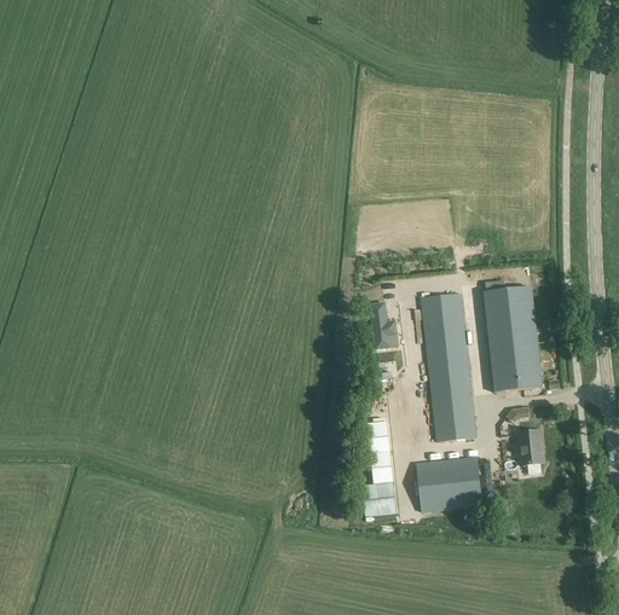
[(485,290),(496,390),(543,386),(532,285),(485,290)]
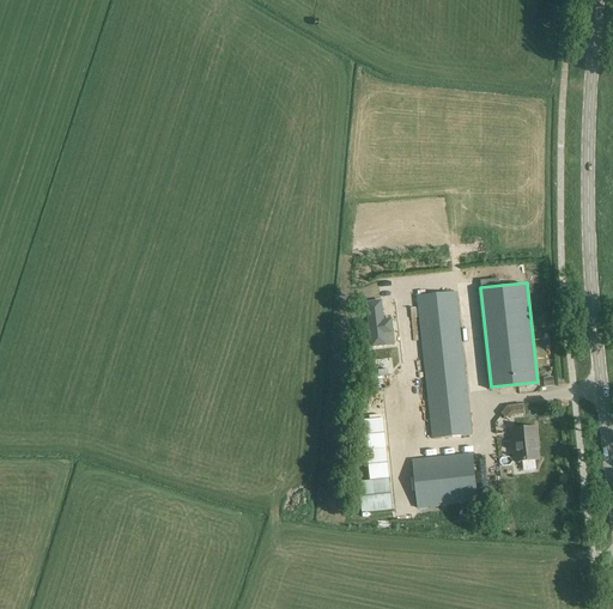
[(417,293),(432,437),(473,433),(457,290),(417,293)]
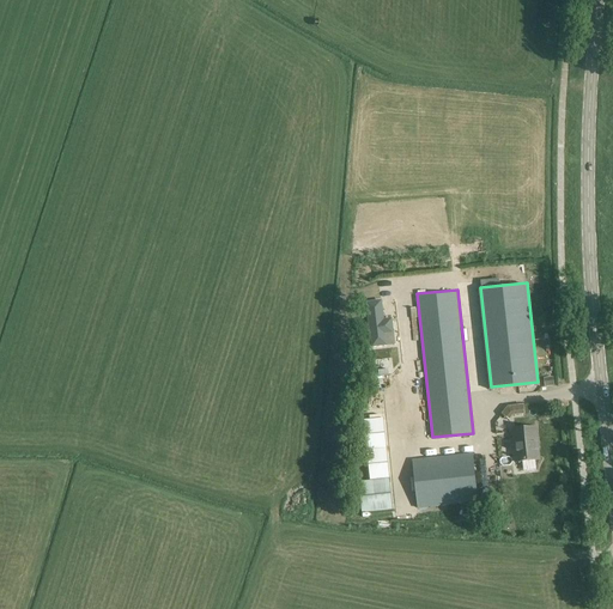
[(371,343),(387,341),(384,329),(393,328),(392,315),(383,315),(381,296),(366,297),(371,343)]
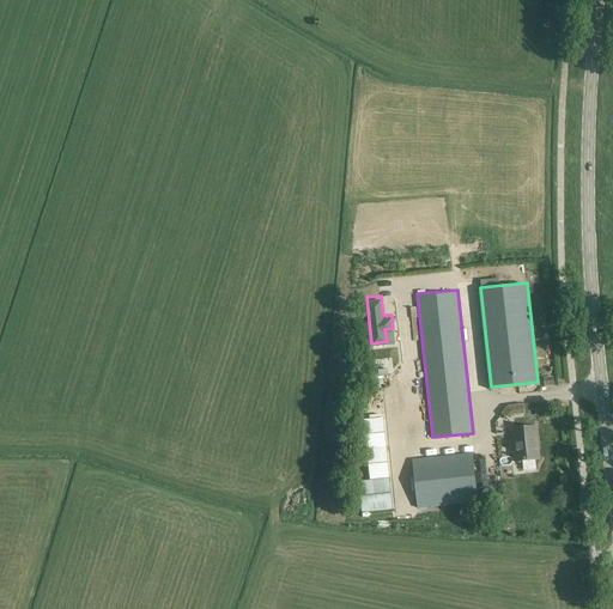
[(365,422),(371,477),(357,480),(360,510),(393,506),(389,476),(390,476),(384,420),(365,422)]
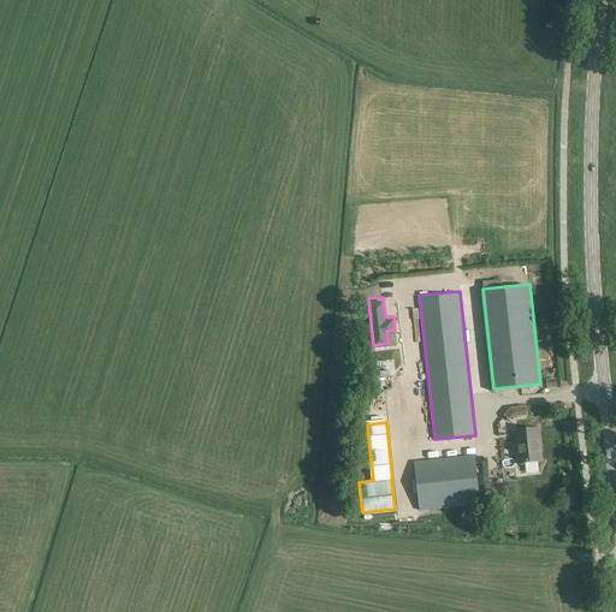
[(540,459),(539,443),(540,443),(539,427),(516,429),(520,462),(540,459)]
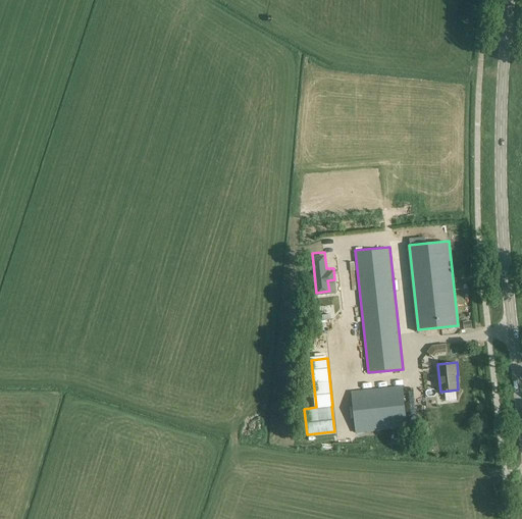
[(351,390),(356,431),(408,426),(403,384),(351,390)]
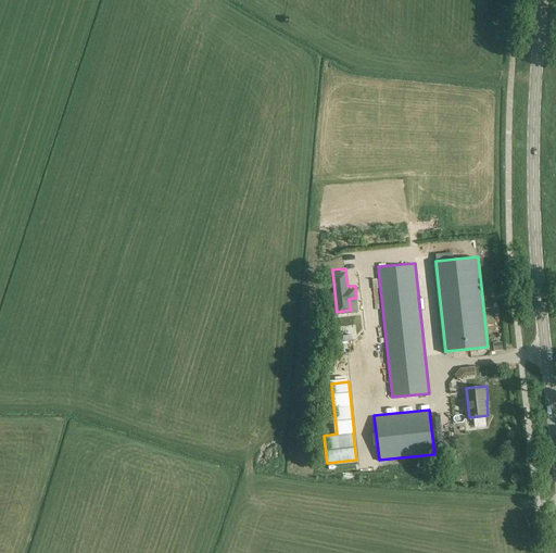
All buildings are outlined.
